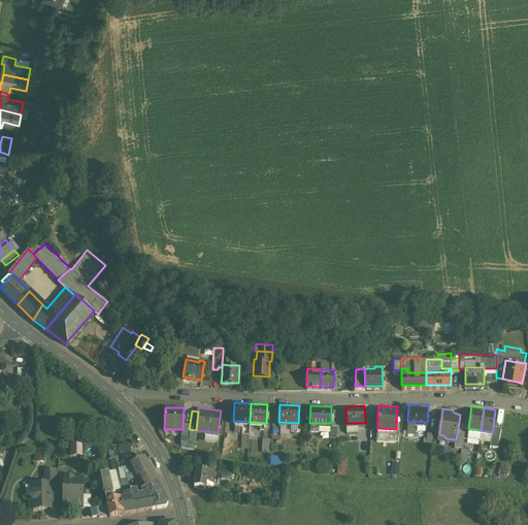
[(249,445),(250,422),(241,421),(239,444),(249,445)]
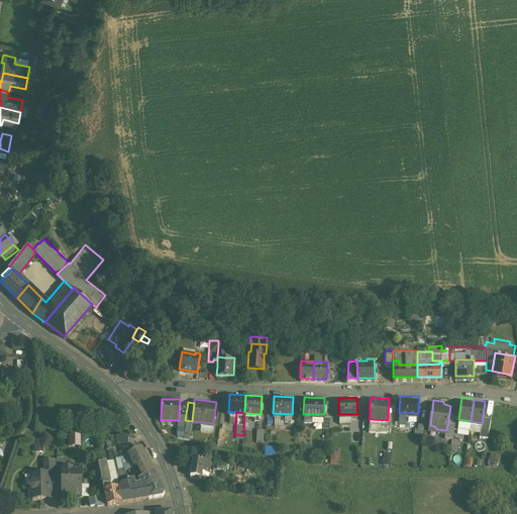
[(186,414),(179,413),(179,420),(178,424),(185,425),(185,420),(186,414)]
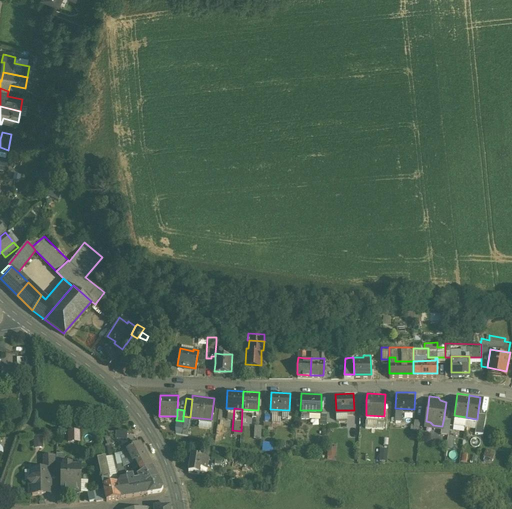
[(486,411),(478,410),(477,419),(476,419),(475,430),(483,431),(486,411)]
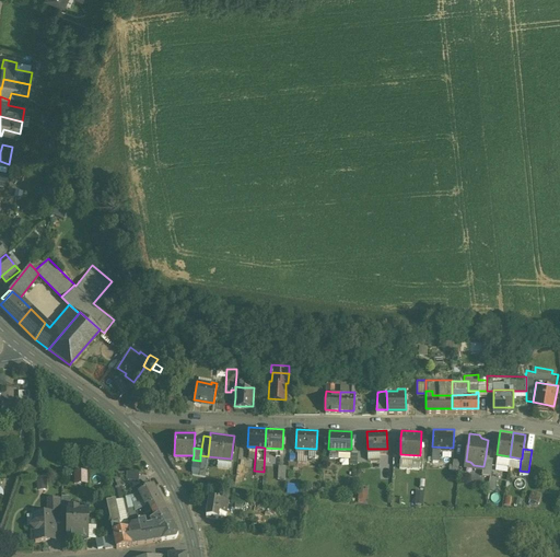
[(508,464),(510,456),(497,454),(496,462),(508,464)]
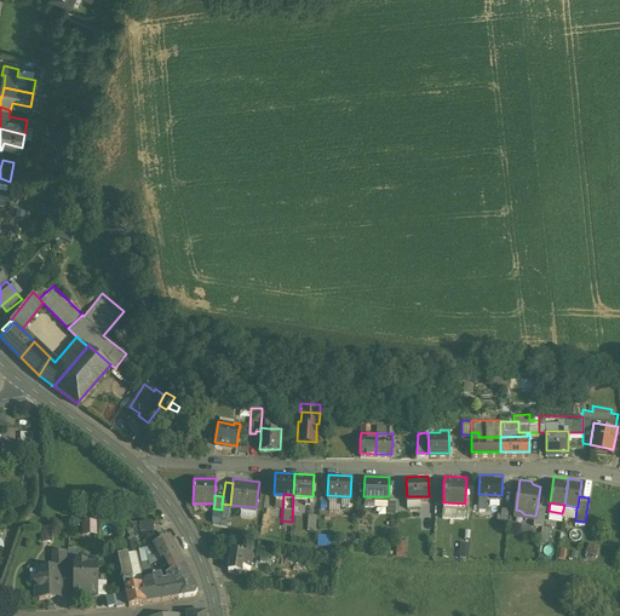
[(546,505),(538,504),(535,516),(534,516),(533,522),(544,523),(544,516),(546,505)]
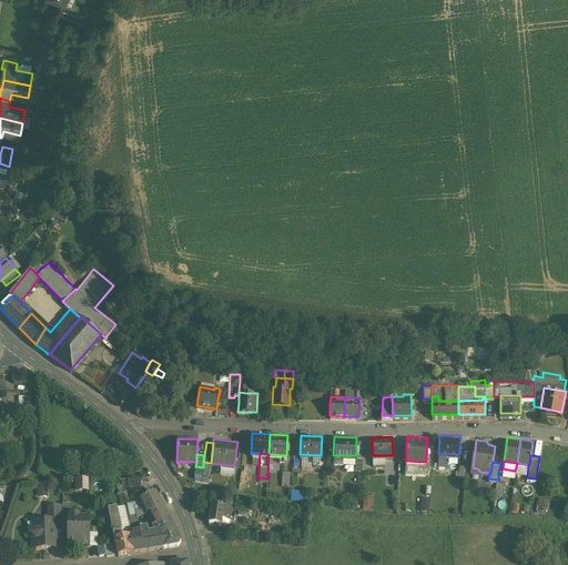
[(281,482),(291,483),(292,468),(281,467),(281,482)]
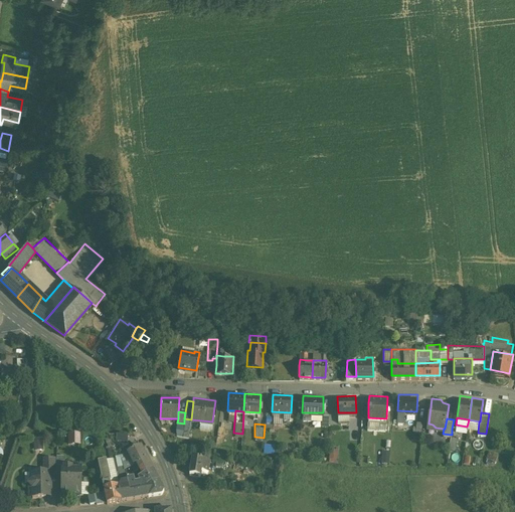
[(78,431),(69,431),(69,440),(79,440),(78,431)]
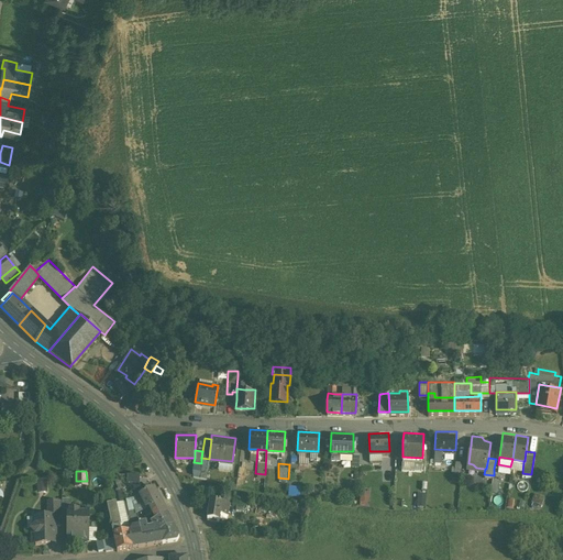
[(154,485),(140,493),(146,506),(148,505),(161,500),(154,485)]
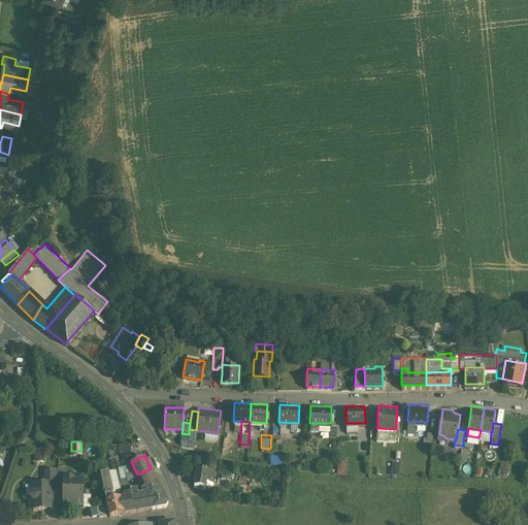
[(336,457),(335,469),(344,469),(344,457),(336,457)]
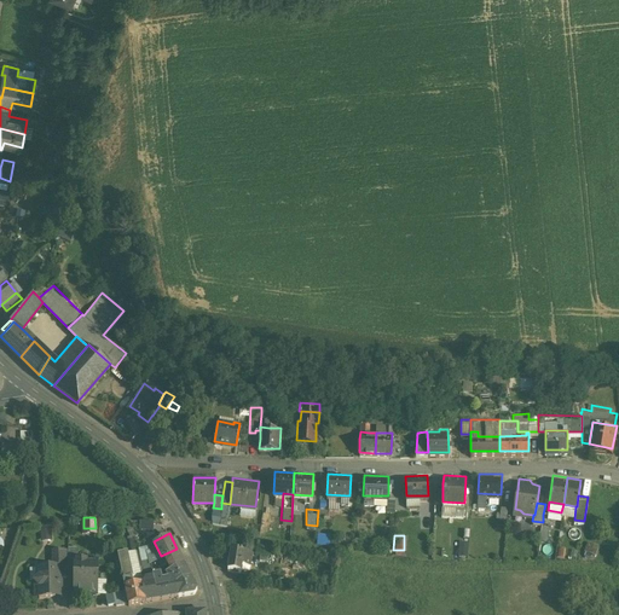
[(457,537),(457,551),(467,550),(467,537),(457,537)]
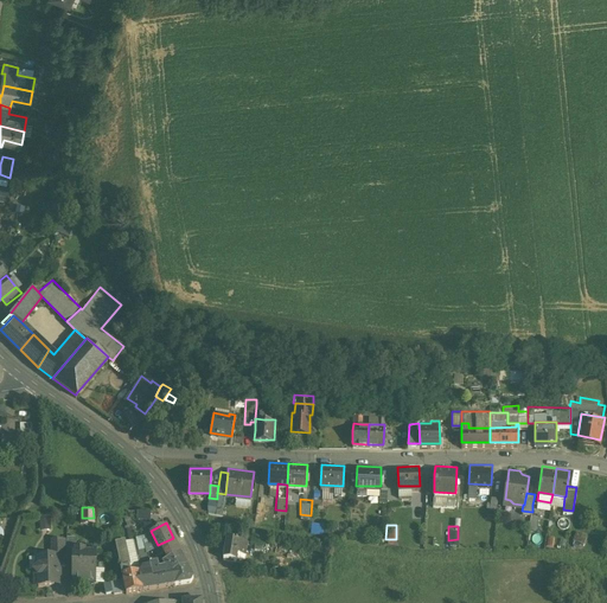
[(585,528),(574,527),(573,536),(583,538),(585,528)]
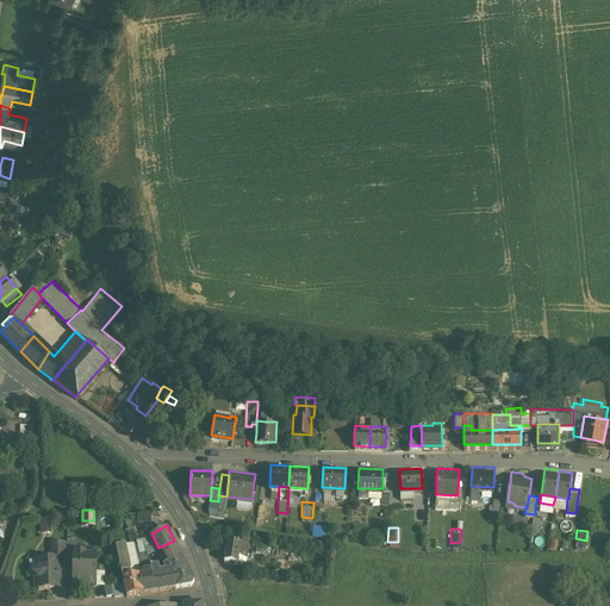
[(266,538),(253,536),(251,543),(256,544),(255,549),(263,550),(266,538)]
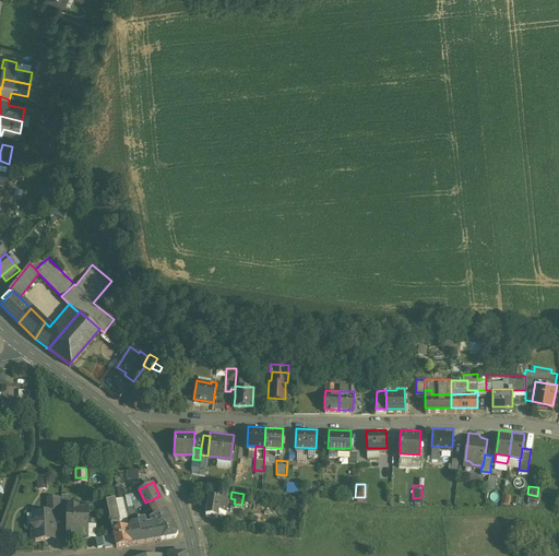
[(61,495),(52,495),(52,510),(54,510),(54,519),(61,519),(61,495)]
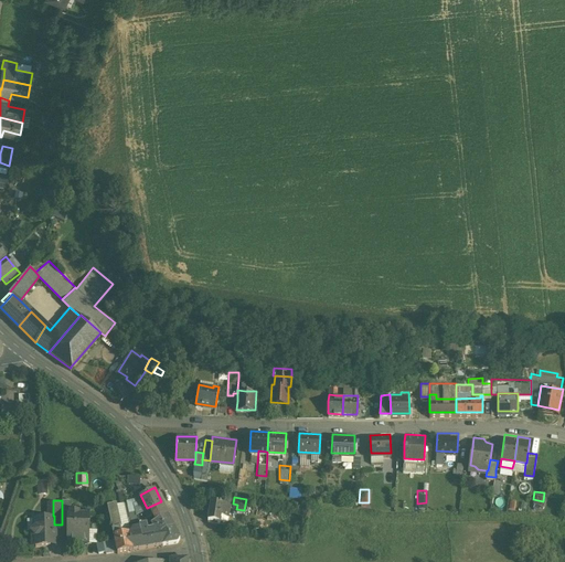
[(129,510),(127,500),(121,501),(125,513),(128,523),(129,523),(130,528),(131,528),(132,528),(132,527),(130,516),(129,510)]
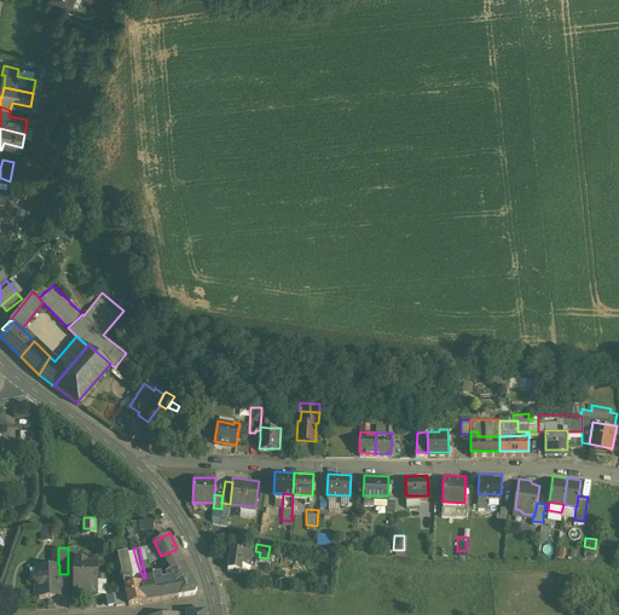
[(253,551),(231,547),(227,568),(241,570),(242,563),(250,564),(253,551)]
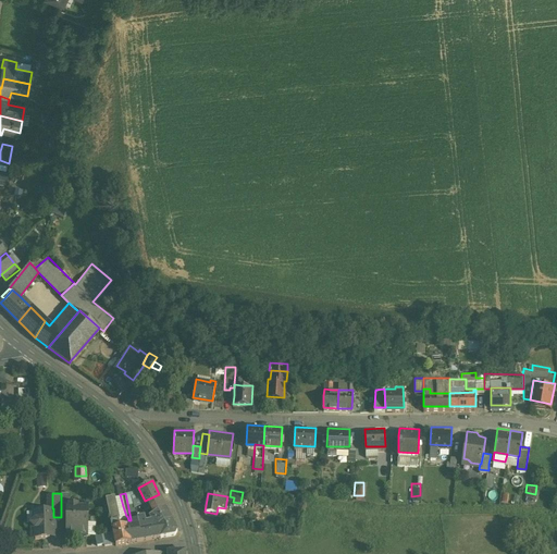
[(159,494),(147,500),(150,505),(162,500),(159,494)]
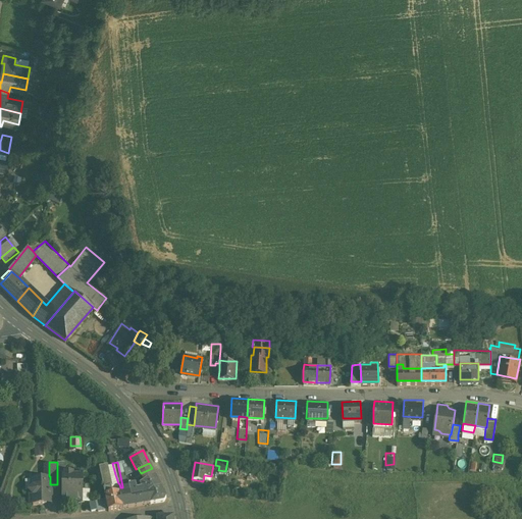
[(107,464),(99,466),(102,481),(111,479),(107,464)]
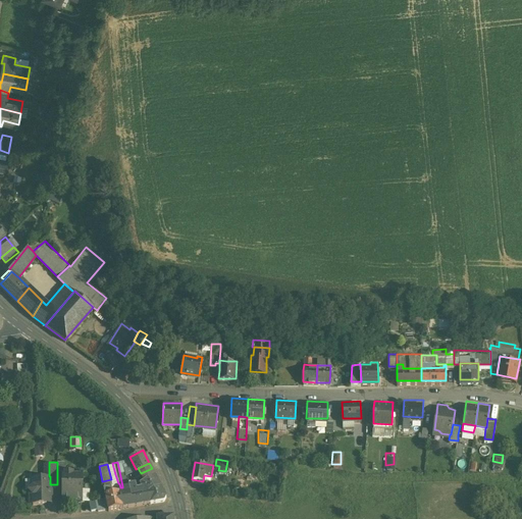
[(152,468),(141,473),(137,475),(138,477),(139,477),(141,482),(143,486),(146,492),(160,485),(152,468)]
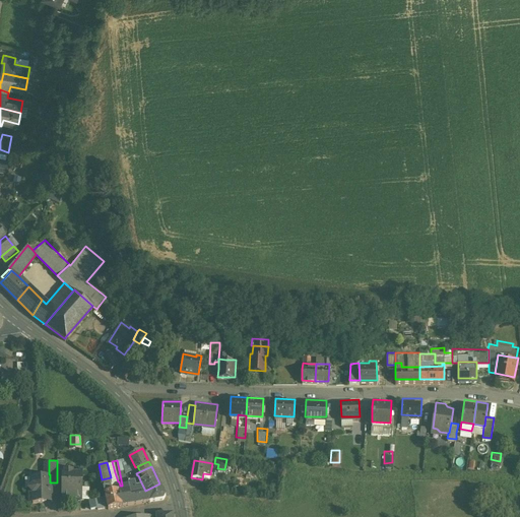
[(64,468),(63,468),(63,482),(62,497),(80,497),(81,468),(64,468)]
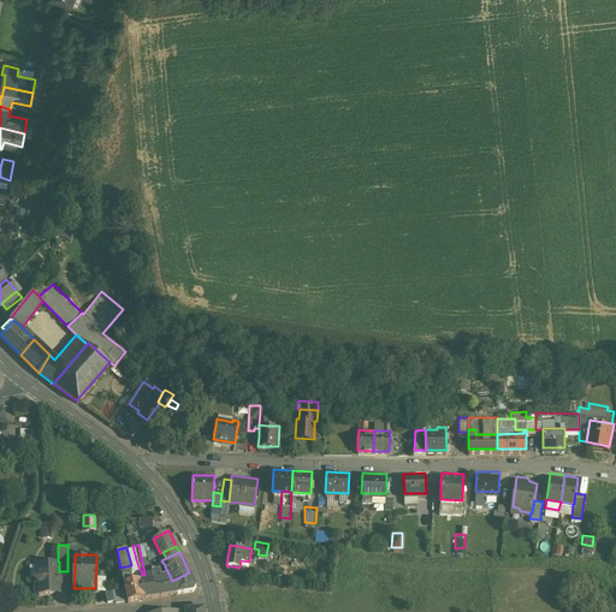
[(150,560),(142,562),(144,574),(152,572),(152,571),(153,571),(150,560)]
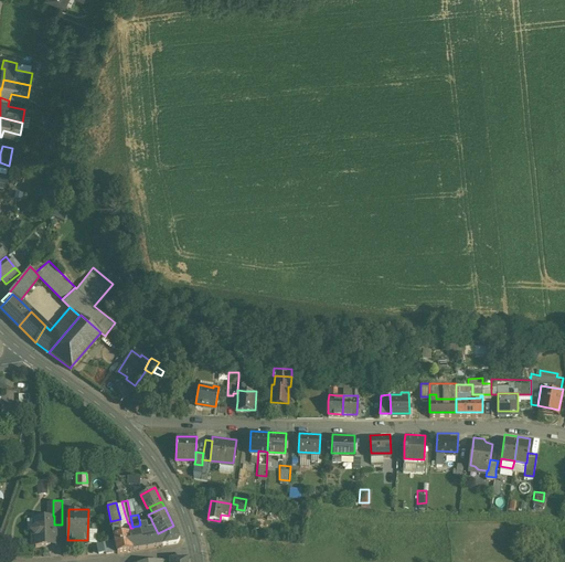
[(53,516),(34,517),(35,525),(31,529),(35,533),(35,542),(50,542),(50,540),(53,537),(55,537),(54,525),(54,516),(53,516)]
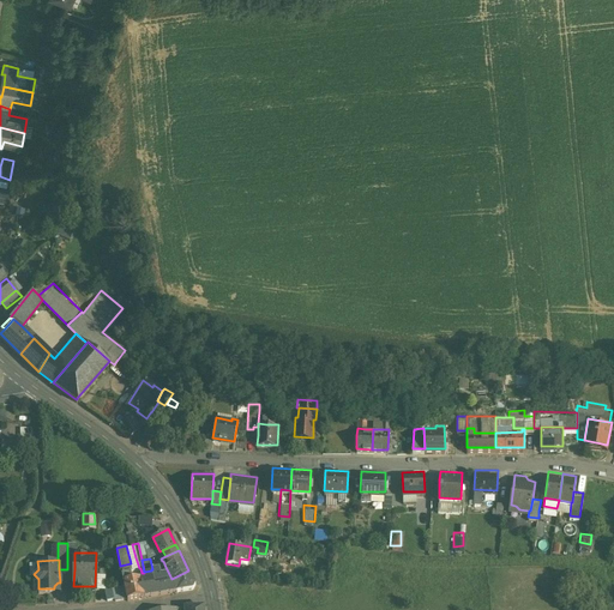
[(131,572),(131,571),(132,568),(131,563),(120,566),(125,584),(127,596),(127,597),(144,595),(140,577),(132,578),(132,575),(131,572)]
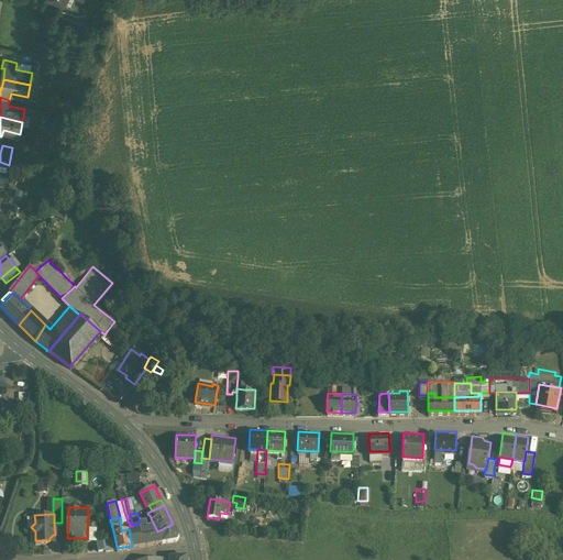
[(140,523),(139,523),(139,524),(141,535),(157,531),(154,525),(147,526),(146,520),(140,523)]
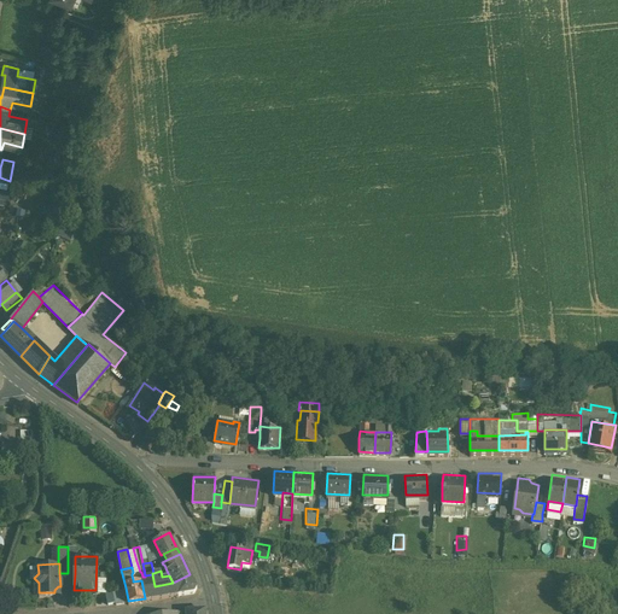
[(152,574),(145,576),(145,577),(144,577),(141,580),(145,598),(193,590),(196,585),(190,574),(173,583),(155,586),(152,574)]
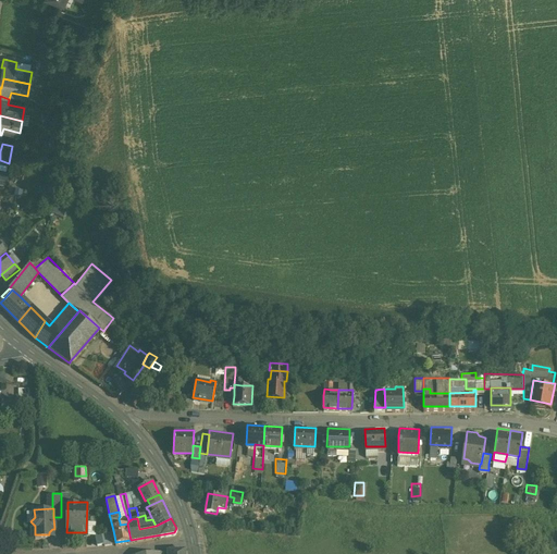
[(113,530),(102,532),(104,542),(115,541),(113,530)]
